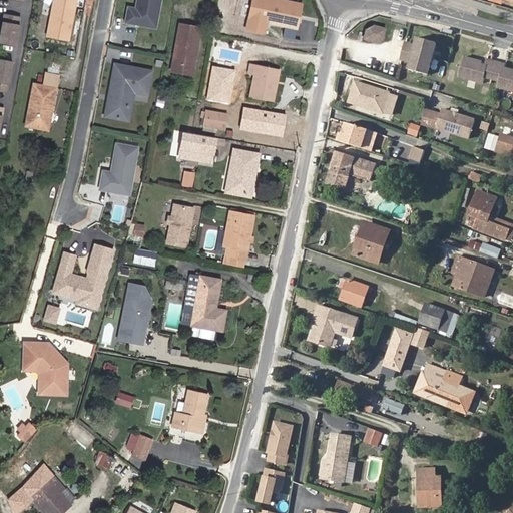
[(48,0),(42,37),(63,41),(69,0),(48,0)]
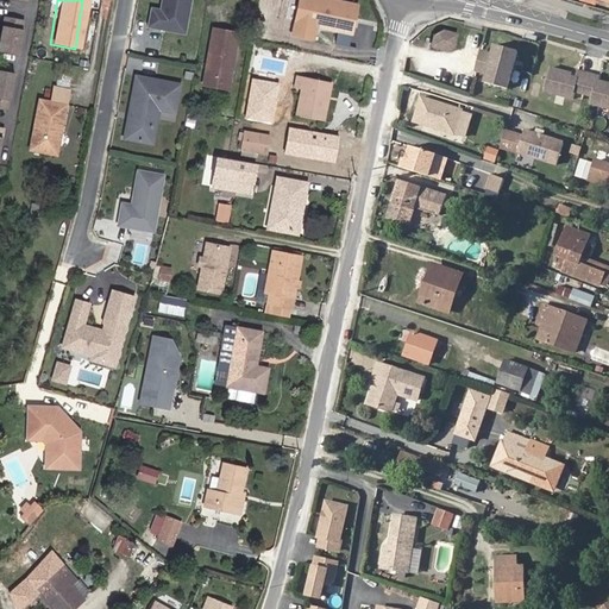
[(146,11),(143,30),(180,37),(186,0),(156,0),(155,12),(146,11)]
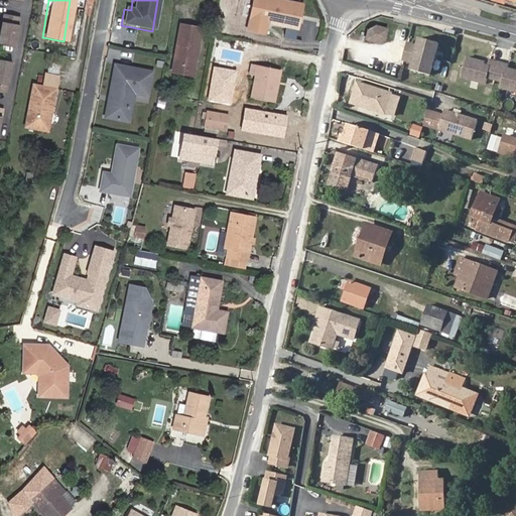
[(297,28),(302,6),(272,0),(253,0),(248,30),(262,33),(264,22),(267,22),(297,28)]
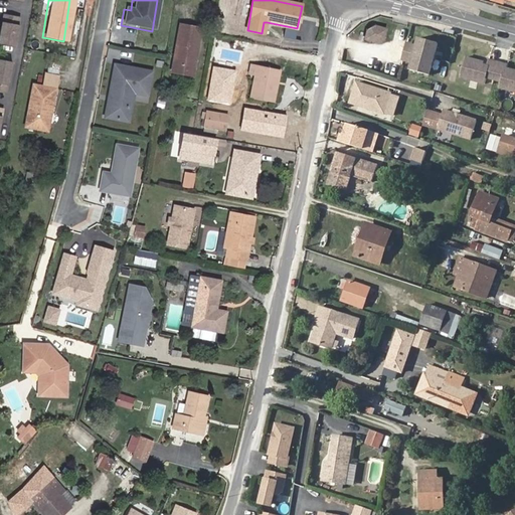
[(0,40),(11,42),(15,21),(12,21),(13,13),(0,10),(0,40)]
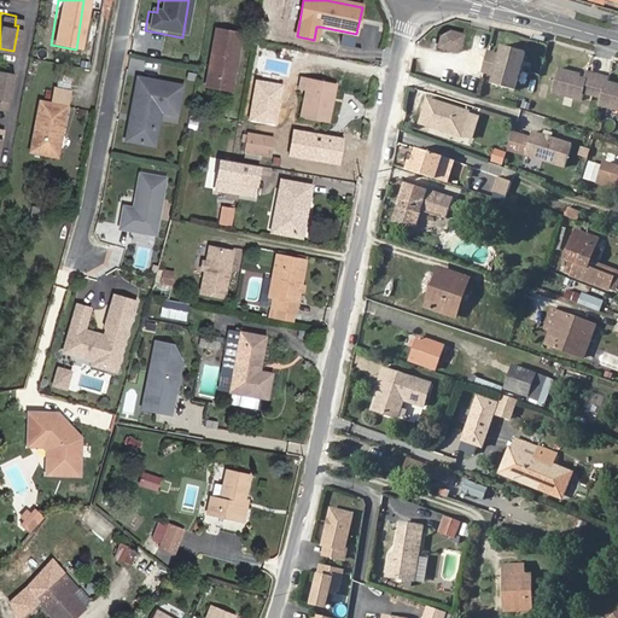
[(231,65),(234,42),(220,40),(221,31),(211,29),(204,76),(225,80),(227,65),(231,65)]
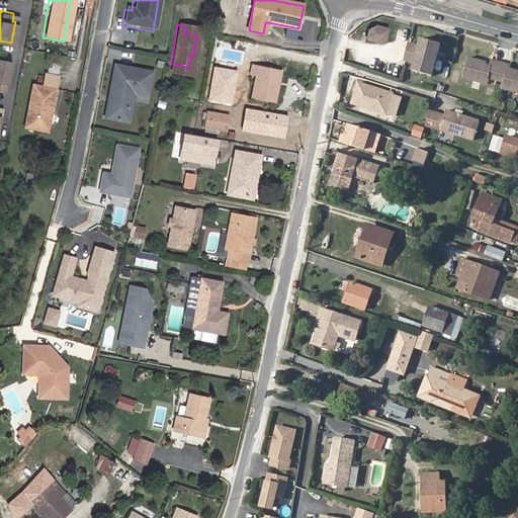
[(184,33),(196,35),(198,28),(185,26),(184,33)]
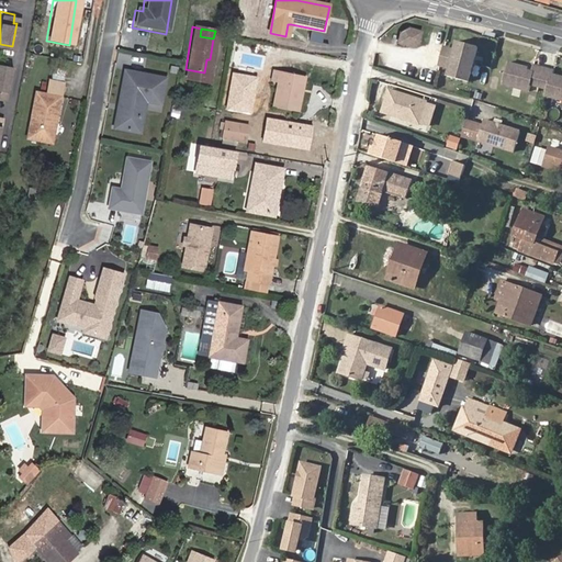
[(403,33),(400,44),(413,47),(420,43),(423,33),(409,29),(403,33)]
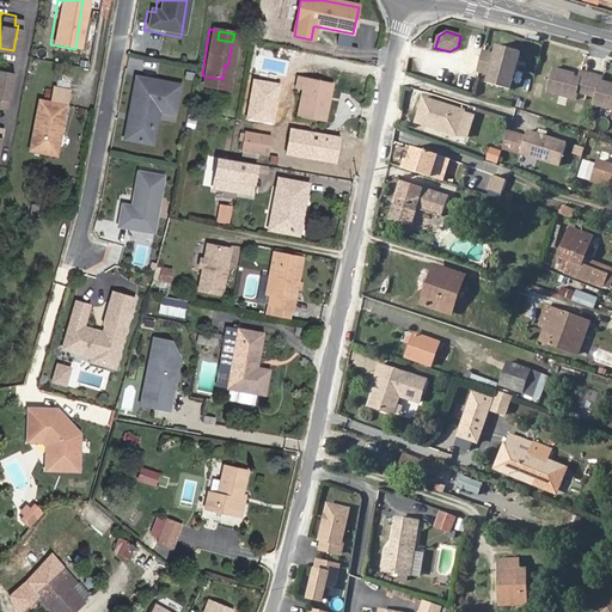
[(522,53),(500,47),(497,57),(485,54),(481,72),(491,75),(489,85),(512,91),(522,53)]
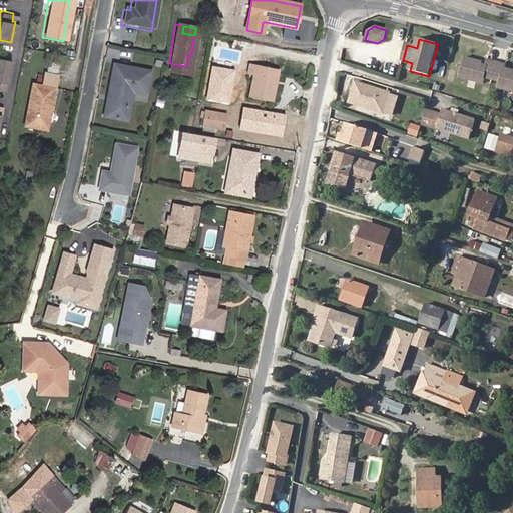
[(187,73),(191,54),(188,54),(186,66),(169,63),(168,70),(187,73)]
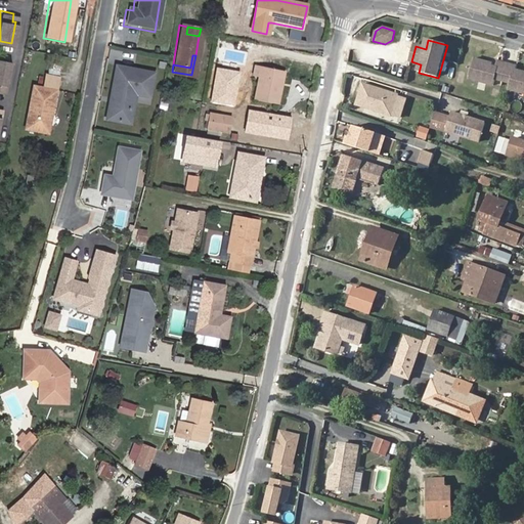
[(4,83),(8,59),(0,57),(0,89),(1,90),(3,83),(4,83)]
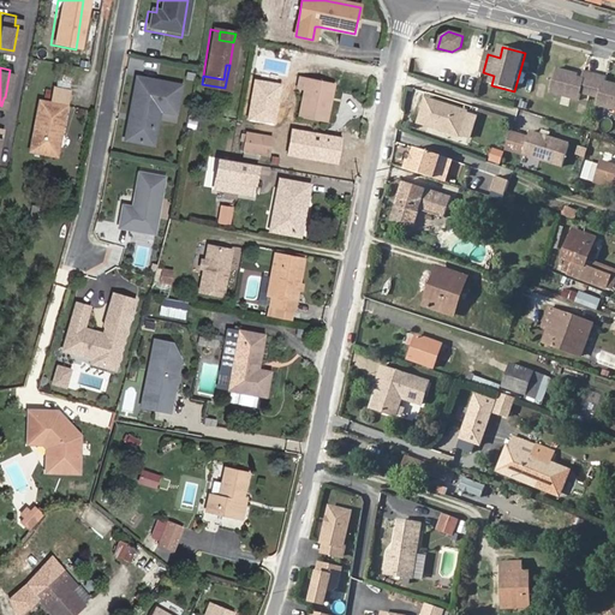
[(557,70),(551,94),(580,102),(583,95),(599,99),(597,106),(614,111),(614,88),(614,89),(607,87),(608,79),(585,73),(584,81),(574,78),(575,75),(557,70)]
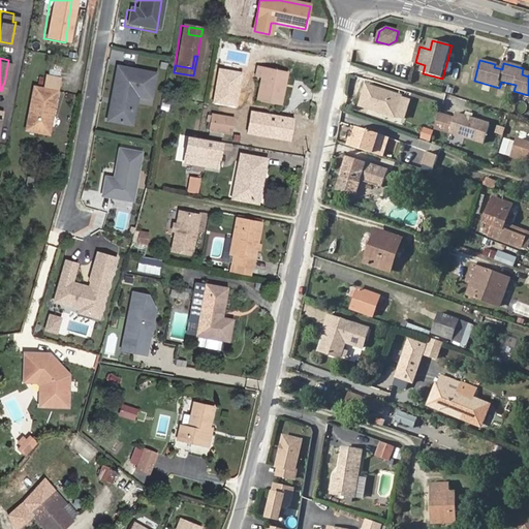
[(152,73),(114,67),(109,99),(111,99),(110,104),(107,104),(104,121),(129,126),(131,112),(122,110),(125,94),(134,96),(148,98),(152,73)]
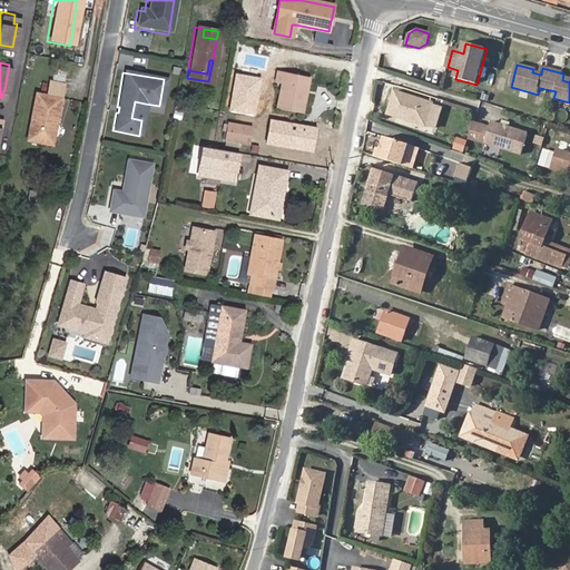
[(286,72),(283,89),(285,89),(285,97),(306,98),(307,91),(303,90),(306,76),(286,72)]
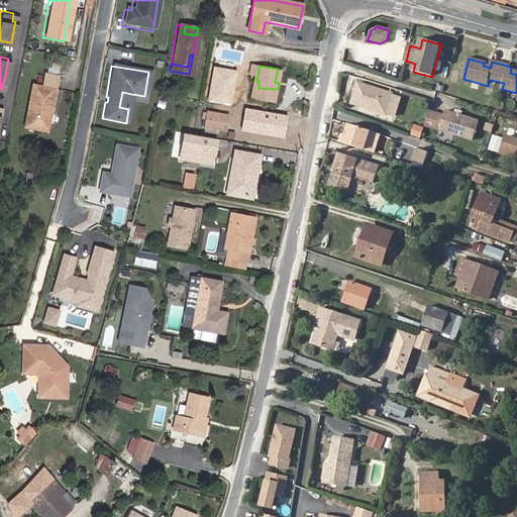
[(238,71),(214,67),(208,101),(231,105),(238,71)]
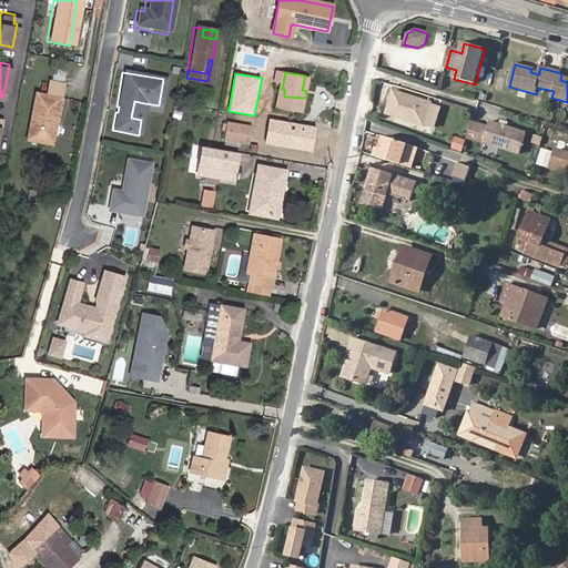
[(284,89),(282,89),(279,105),(303,111),(305,98),(284,97),(284,89)]
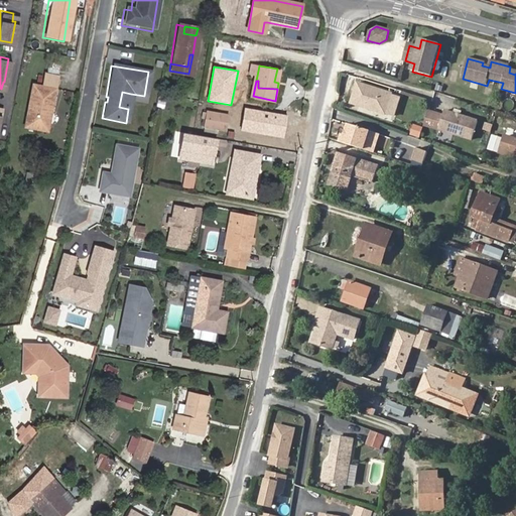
[(386,114),(392,94),(358,82),(351,103),(386,114)]
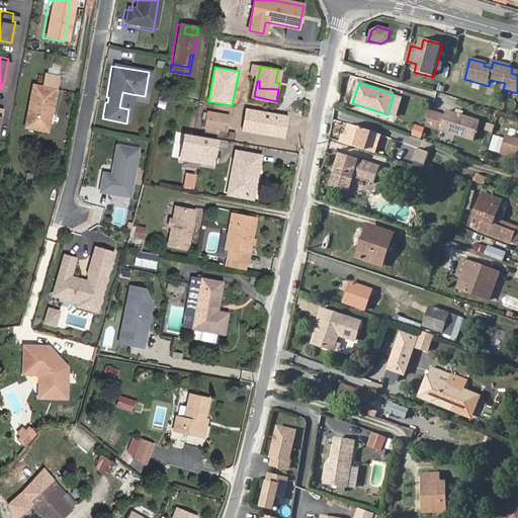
[(444,91),(445,84),(436,82),(434,89),(444,91)]
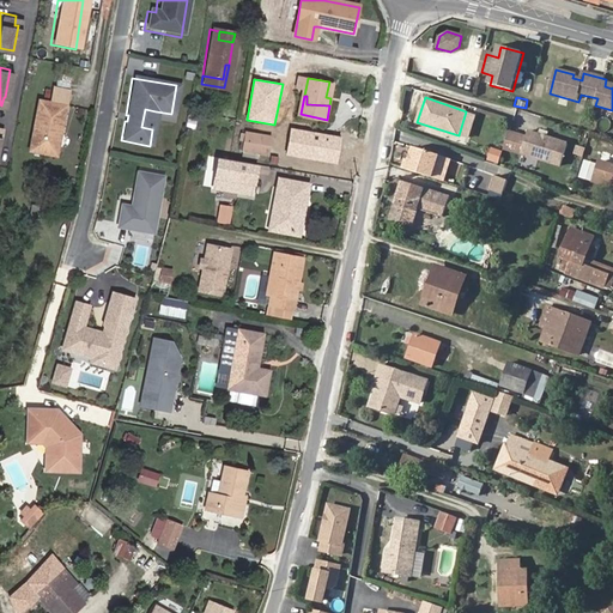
[(53,156),(61,105),(35,101),(26,151),(53,156)]
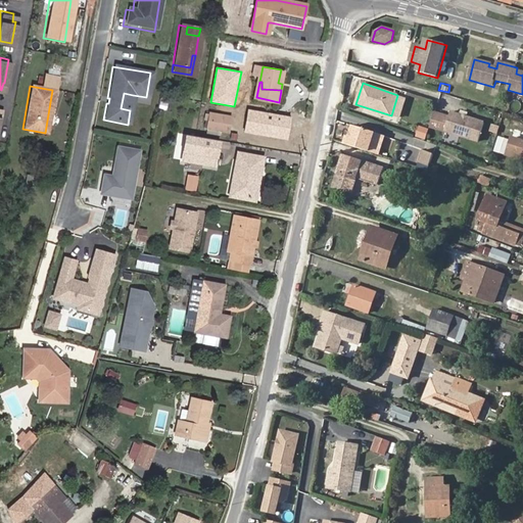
[(133,95),(124,93),(121,108),(130,110),(133,95)]
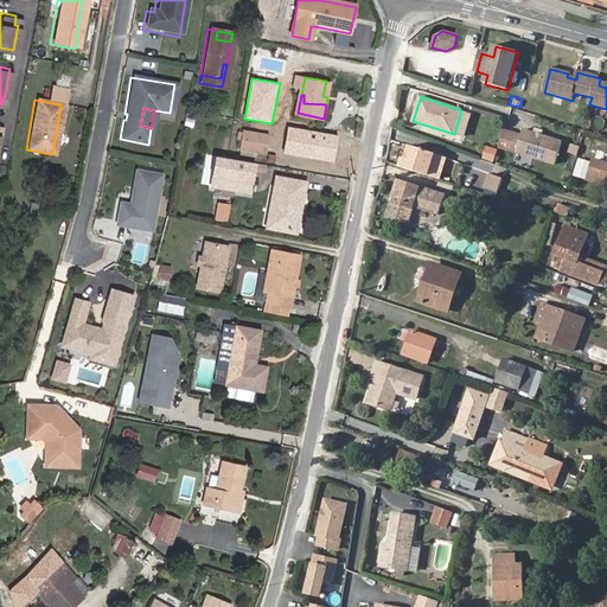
[(340,136),(287,128),(282,154),(336,164),(340,136)]
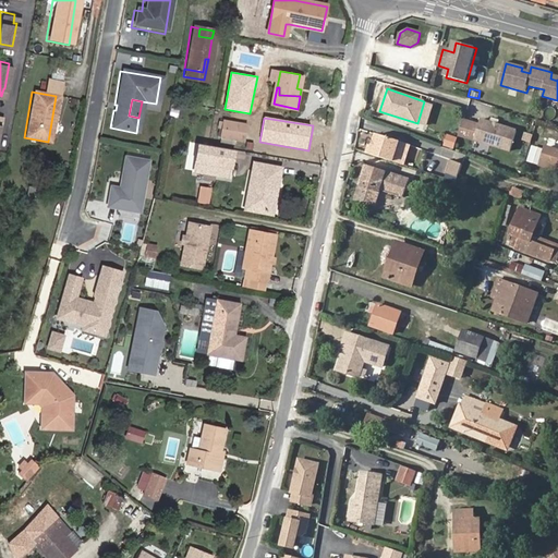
[(245,123),(223,120),(221,136),(242,140),(245,123)]
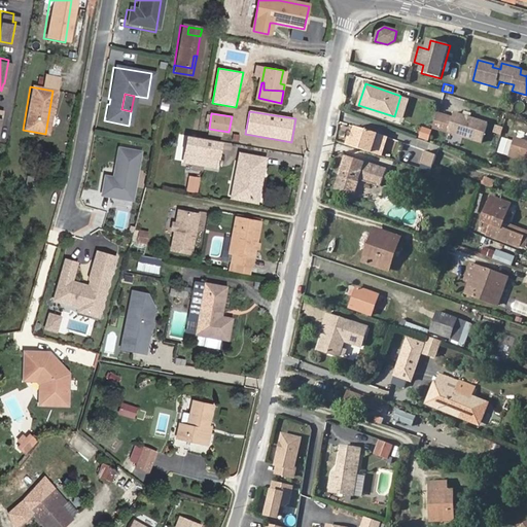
[(454,114),(448,133),(482,144),(488,126),(454,114)]
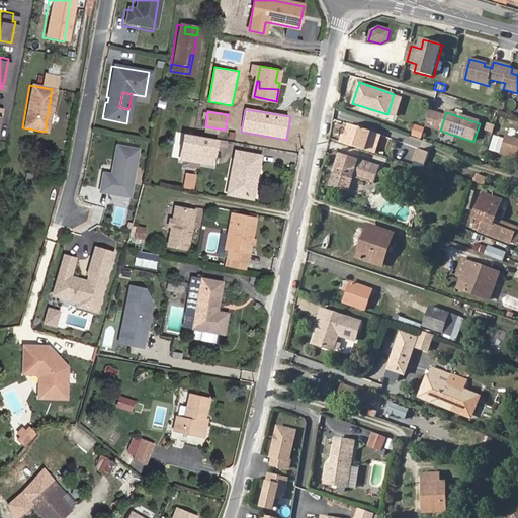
[(421,139),(424,126),(415,124),(412,136),(421,139)]
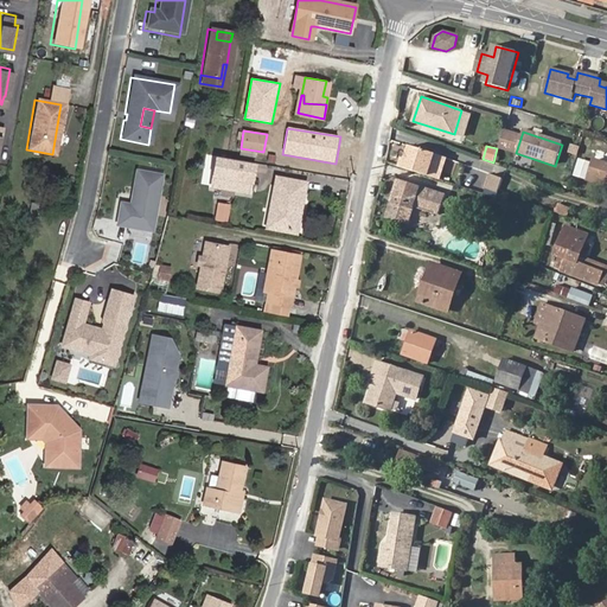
[(400,167),(428,177),(435,154),(410,147),(407,160),(402,158),(400,167)]
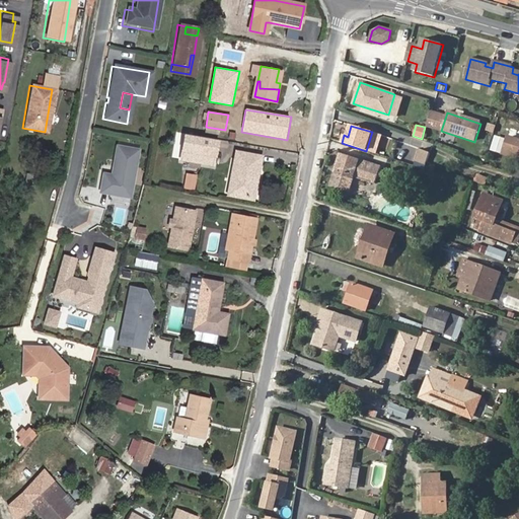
[(218,139),(194,135),(190,161),(195,162),(197,153),(215,156),(218,139)]
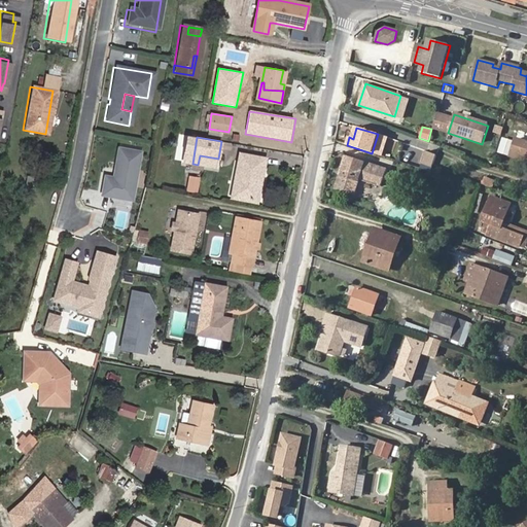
[(500,140),(495,154),(508,159),(513,144),(500,140)]
